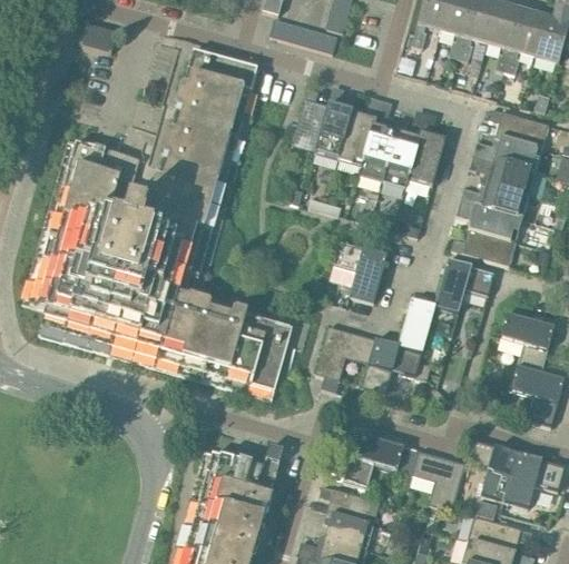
[(424,0),(418,23),(419,23),(412,46),(422,48),(427,32),(423,32),(425,26),(441,30),(449,0),(424,0)]
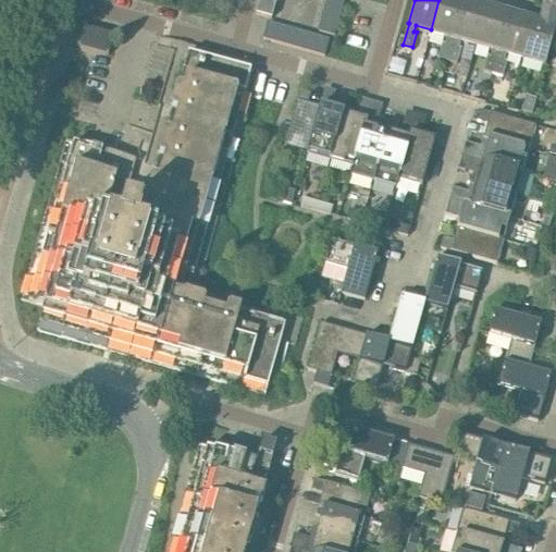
[(439,0),(431,29),(447,34),(446,39),(443,39),(439,54),(448,58),(464,0),(439,0)]
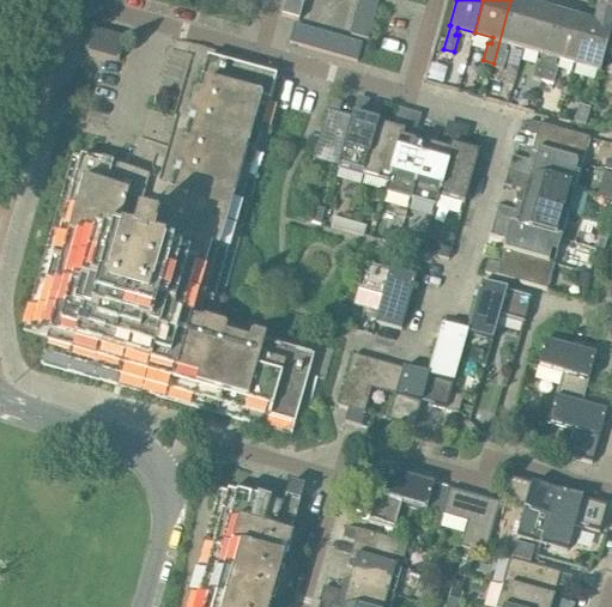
[(537,4),(523,0),(510,0),(494,64),(503,66),(508,49),(506,49),(508,41),(525,46),(537,4)]
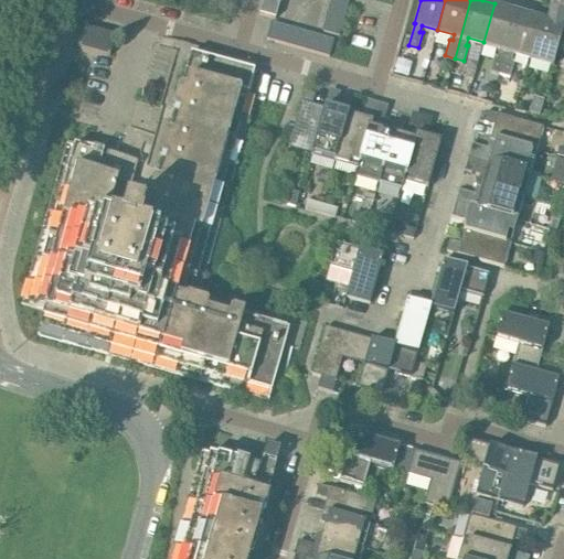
[(553,0),(552,4),(550,11),(563,15),(563,0),(553,0)]
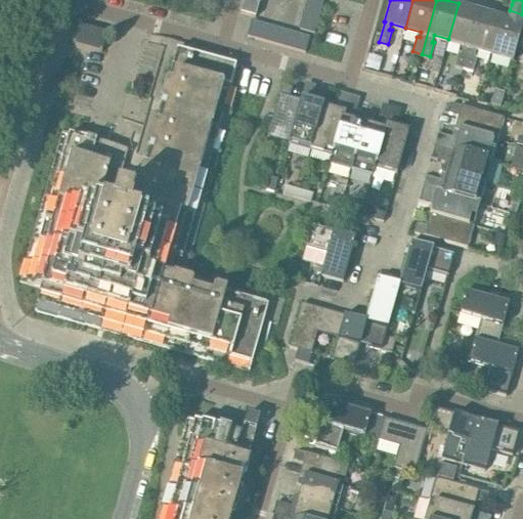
[(242,10),(253,13),(256,14),(258,5),(244,1),(242,10)]
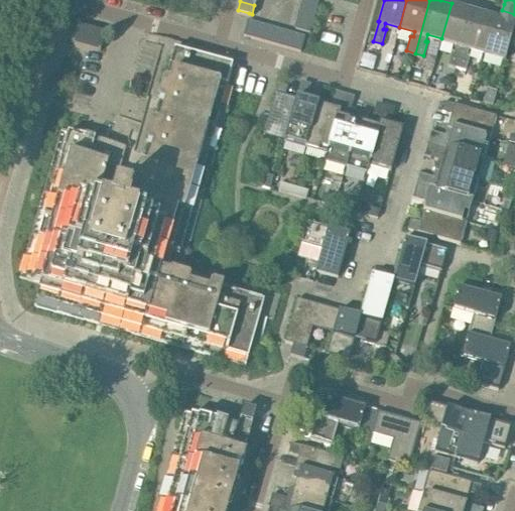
[(317,5),(303,1),(301,9),(315,13),(317,5)]
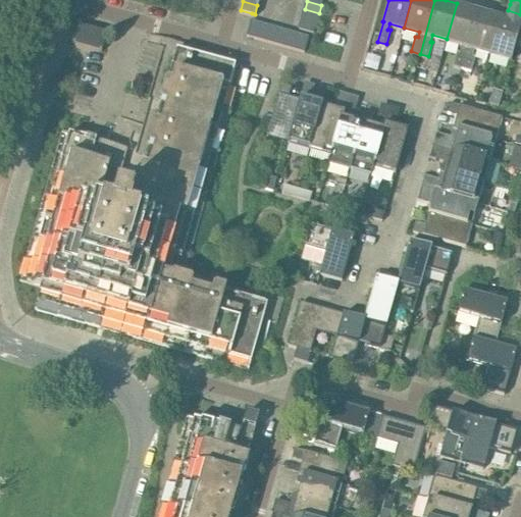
[(478,9),(457,3),(447,39),(462,43),(460,49),(457,48),(453,63),(462,65),(478,9)]
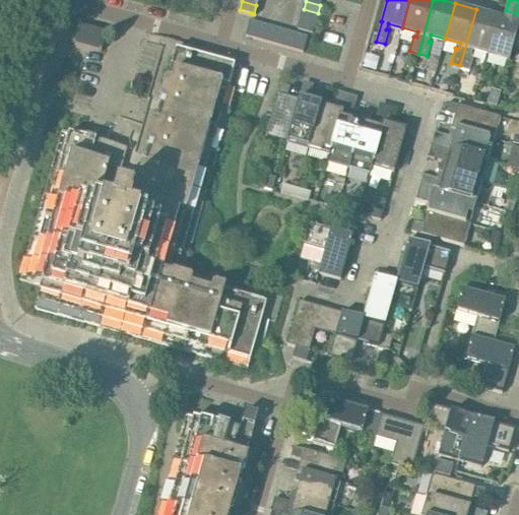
[(318,13),(304,9),(301,17),(315,21),(318,13)]
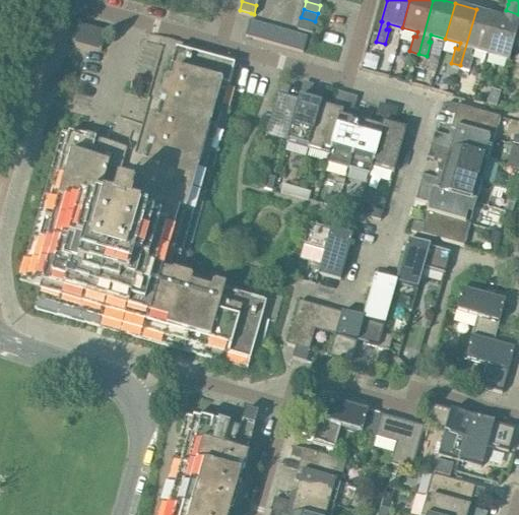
[(498,15),(476,9),(460,65),(469,68),(473,54),(470,53),(472,47),(475,48),(488,51),(498,15)]
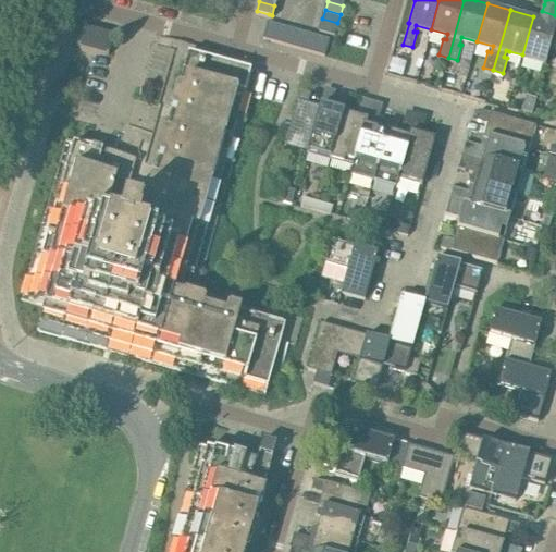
[(533,16),(522,54),(545,61),(555,27),(555,15),(542,11),(540,17),(533,16)]
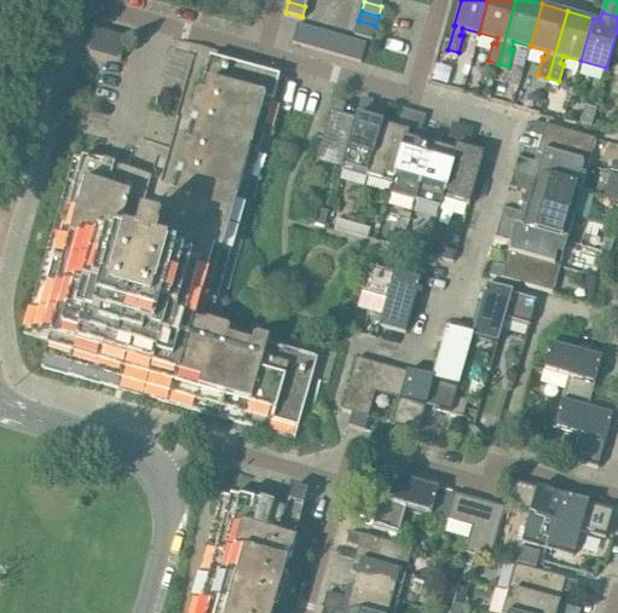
[(375,25),(358,21),(356,32),(368,35),(373,36),(375,25)]
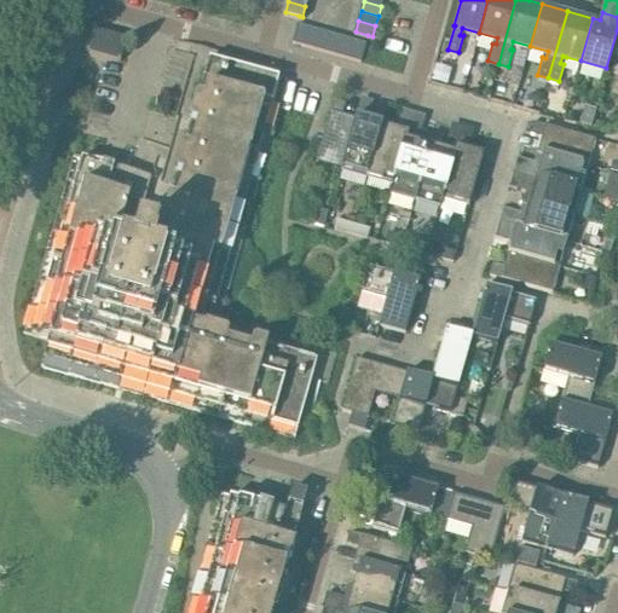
[(298,22),(293,39),(298,40),(302,41),(307,24),(298,22)]
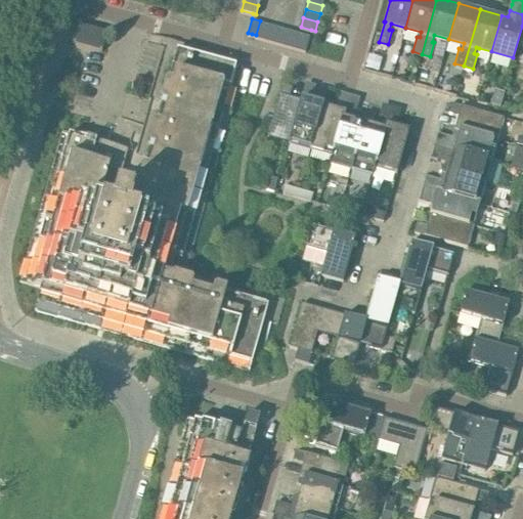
[(73,41),(87,45),(102,49),(109,29),(78,20),(73,41)]
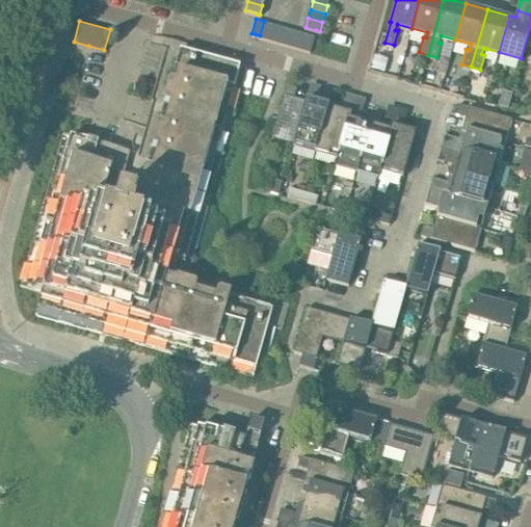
[(272,23),(264,21),(260,35),(268,38),(272,23)]
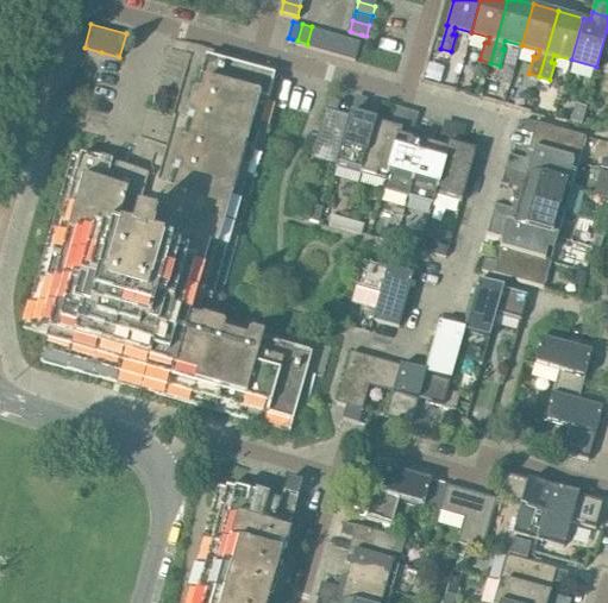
[(321,30),(312,26),(307,44),(317,46),(321,30)]
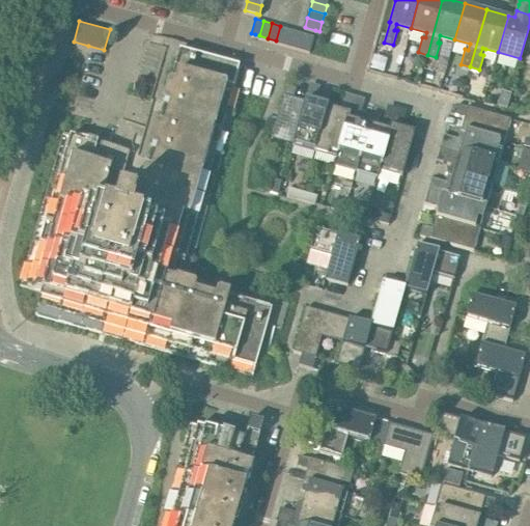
[(288,28),(280,26),(276,40),(284,43),(288,28)]
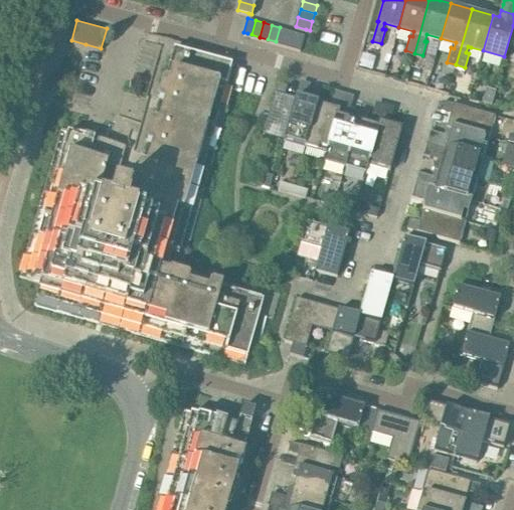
[(288,29),(280,27),(276,41),(284,44),(288,29)]
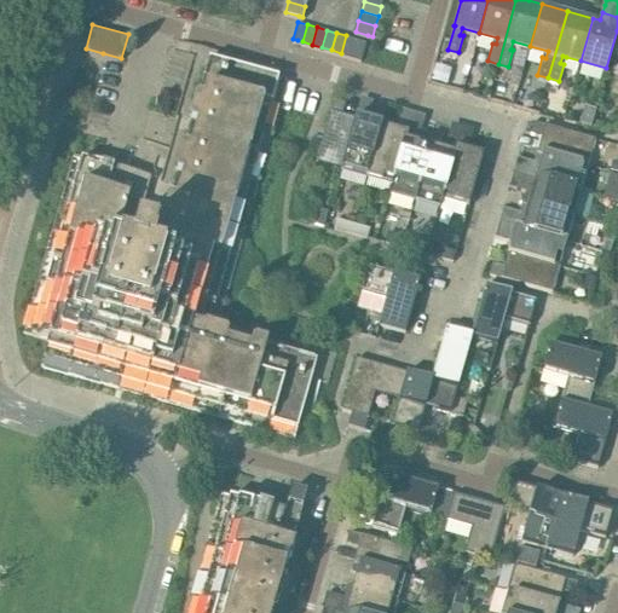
[(357,38),(346,35),(341,53),(352,56),(357,38)]
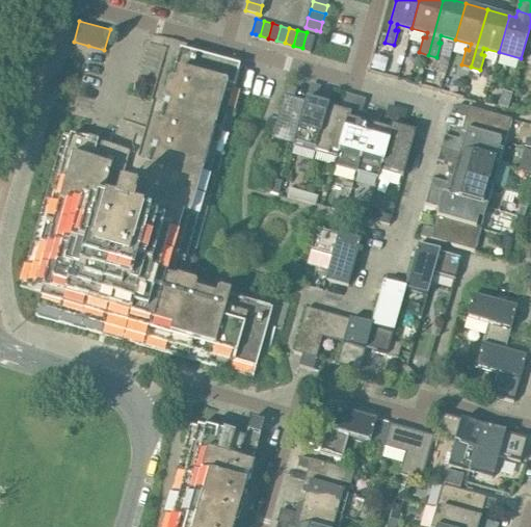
[(307,32),(302,48),(311,50),(315,35),(307,32)]
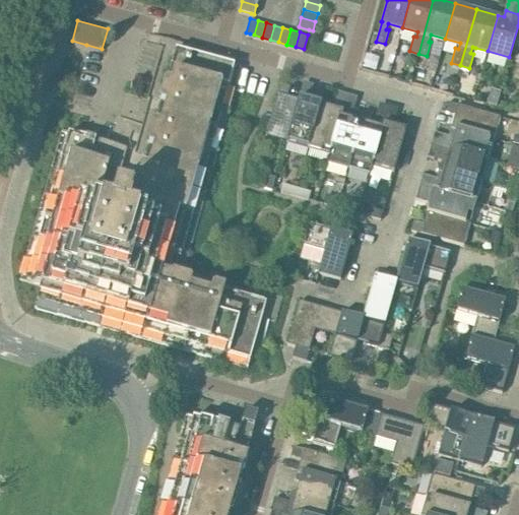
[(35,305),(254,366),(262,368),(276,318),(269,317),(271,310),(264,308),(266,300),(202,281),(204,276),(191,273),(190,277),(160,269),(163,263),(167,264),(170,262),(173,252),(188,256),(241,64),(177,45),(140,175),(152,178),(141,218),(129,214),(130,208),(132,200),(130,197),(117,193),(114,195),(110,209),(96,206),(109,167),(121,170),(128,146),(61,128),(19,277),(41,283),(35,305)]
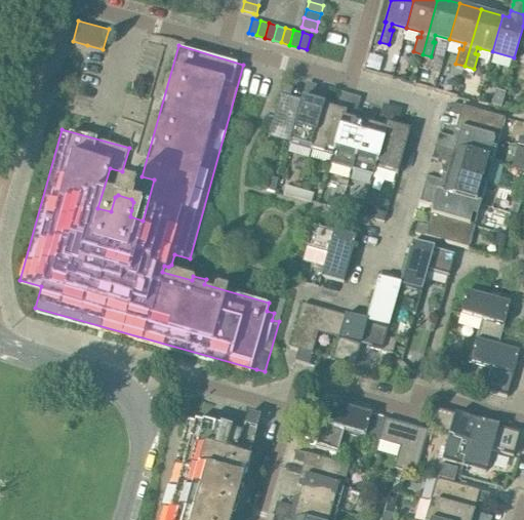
[(283,82),(268,135),(290,142),(303,97),(290,94),(293,84),(283,82)]
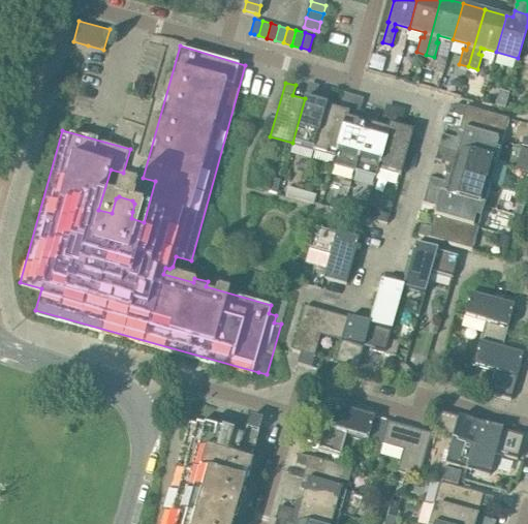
[(509,90),(500,87),(495,101),(505,104),(509,90)]
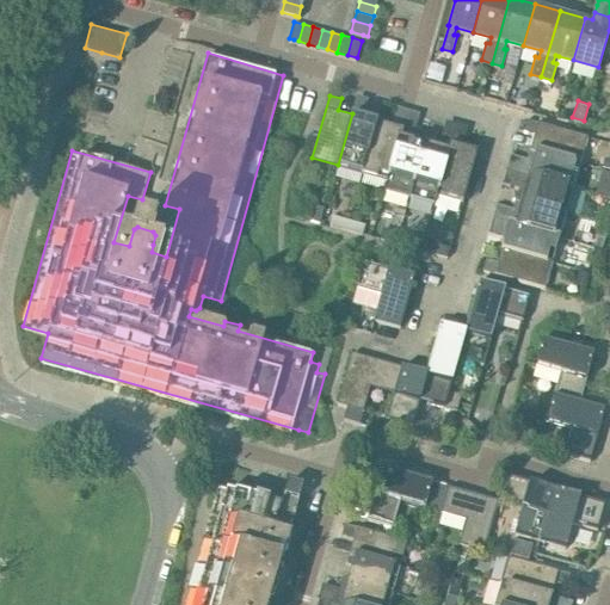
[(338,165),(363,172),(377,121),(352,113),(338,165)]
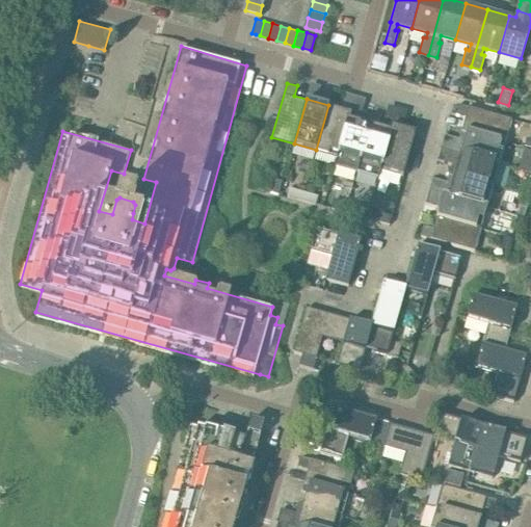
[(511,116),(458,102),(455,112),(465,114),(461,127),(505,139),(511,116)]
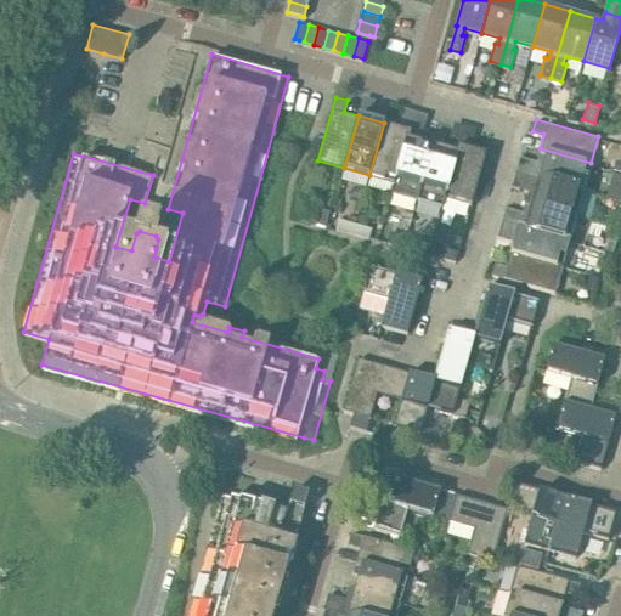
[(370,175),(395,182),(410,130),(384,123),(370,175)]
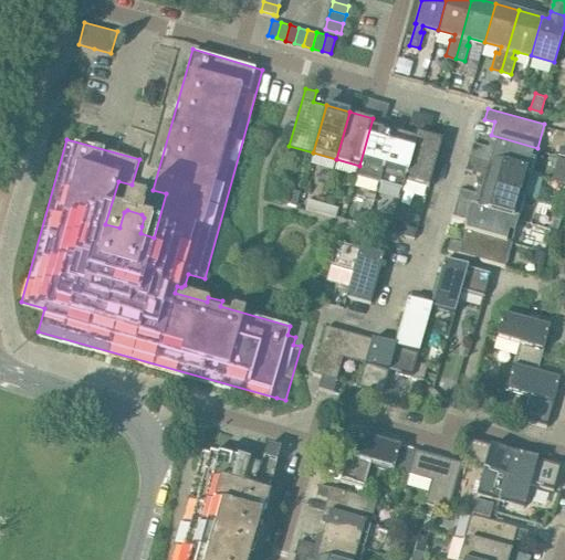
[(359,166),(357,173),(379,180),(394,129),(380,126),(382,120),(373,118),(359,166)]
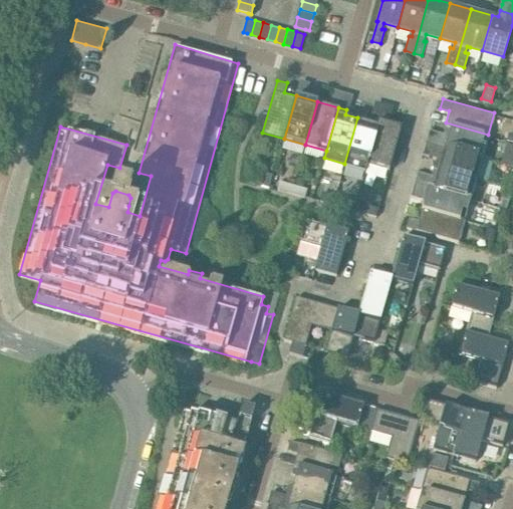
[(367,162),(379,119),(370,116),(369,120),(357,117),(344,164),(365,169),(367,162)]
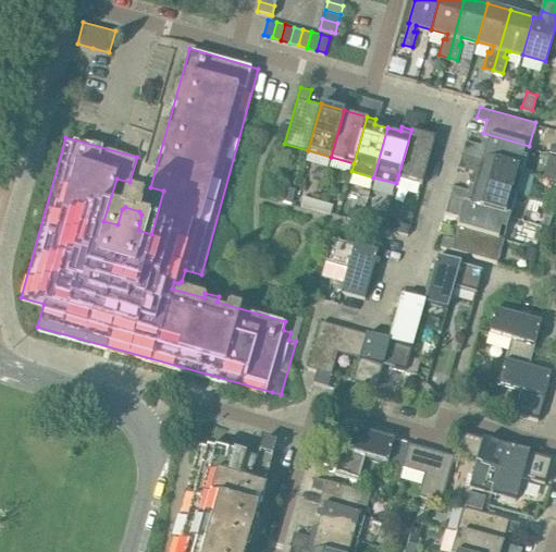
[(422,182),(435,136),(411,130),(398,175),(422,182)]
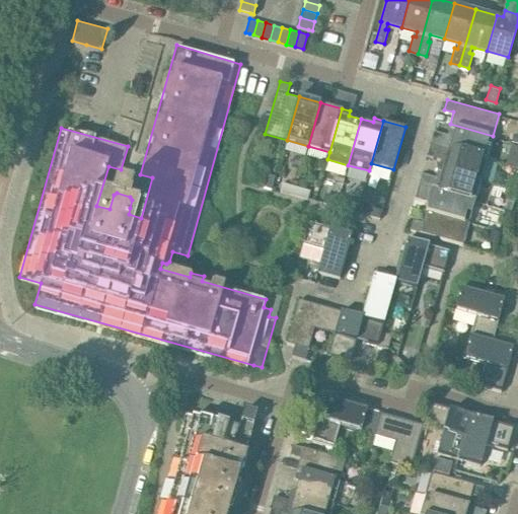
[(433,129),(430,141),(487,157),(493,136),(450,124),(448,133),(433,129)]
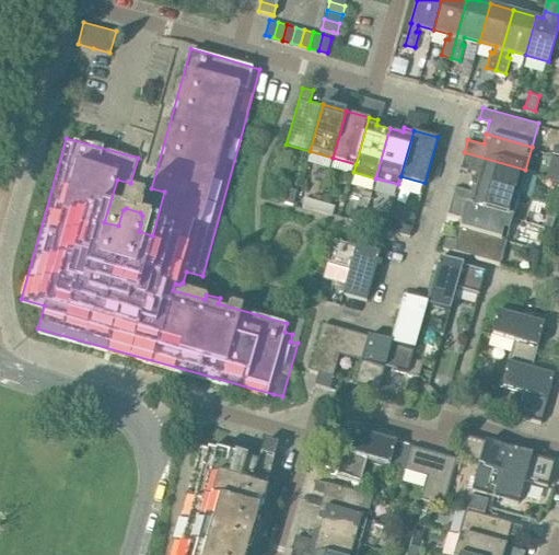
[(464,152),(459,165),(475,170),(473,180),(519,193),(525,170),(464,152)]
